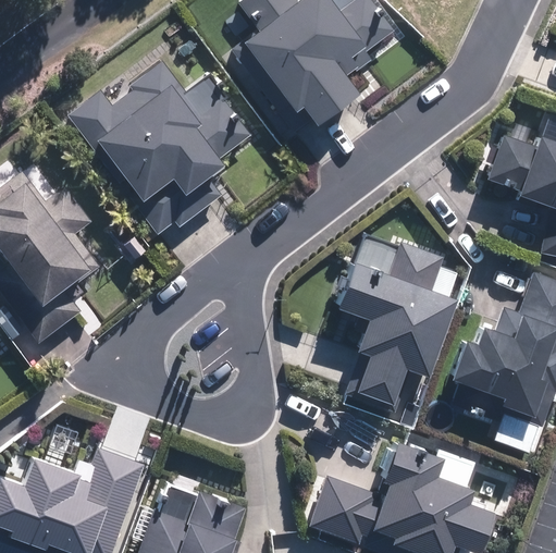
[(259,32),(232,51),(293,134),(313,120),(318,125),(360,94),(347,76),(354,71),(356,74),(372,62),(366,53),(394,33),(370,0),(357,0),(343,11),(334,0),(300,0),(298,1),(297,0),(242,0),(238,3),(259,32)]
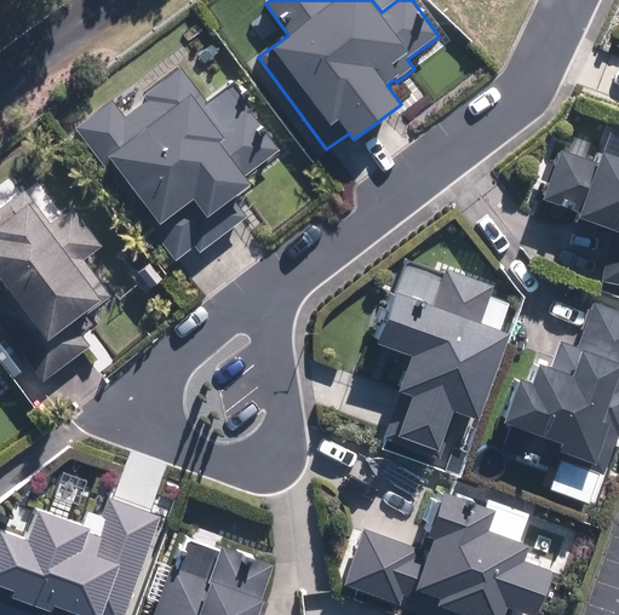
[(114,102),(76,128),(176,262),(195,247),(200,253),(247,219),(231,197),(253,182),(248,176),(281,151),(231,84),(206,103),(182,70),(145,97),(149,101),(126,118),(114,102)]
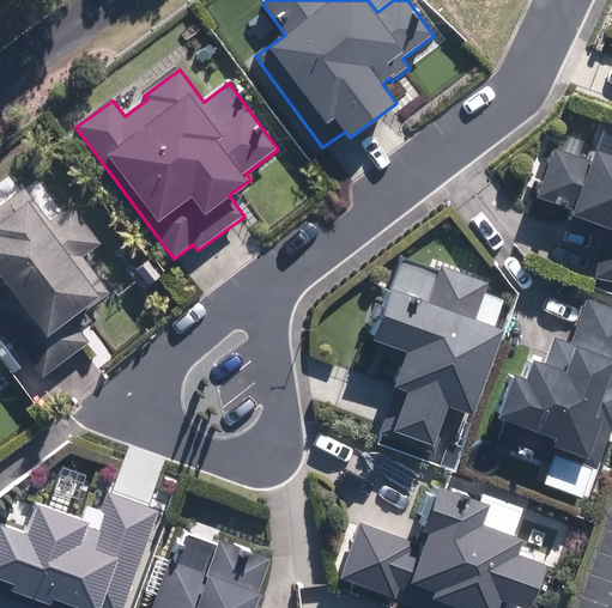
[(611,280),(611,154),(592,149),(587,160),(551,150),(537,198),(573,208),(570,218),(604,228),(597,278),(611,280)]
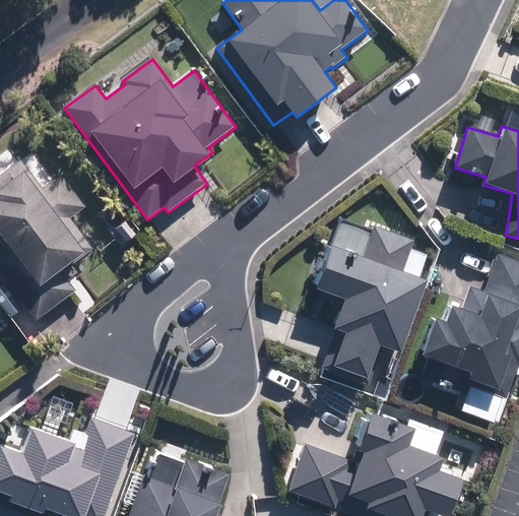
[(0,230),(1,229),(38,277),(16,293),(38,320),(76,291),(61,270),(70,263),(72,265),(92,250),(69,219),(84,208),(60,176),(43,189),(21,160),(0,176),(0,230)]
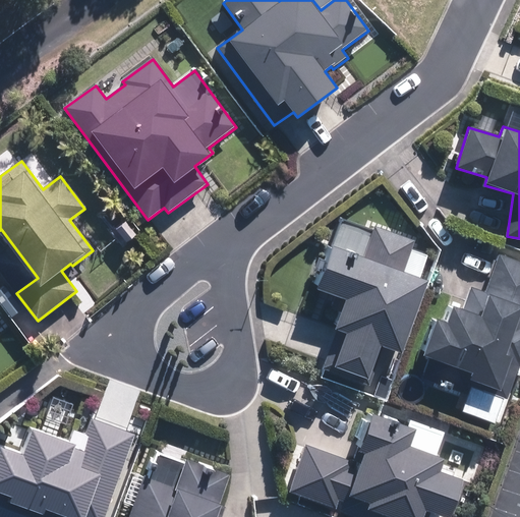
[(411,241),(374,229),(344,219),(320,292),(340,299),(331,329),(340,332),(324,380),(360,392),(366,375),(370,376),(381,345),(400,352),(424,278),(401,271),(411,241)]
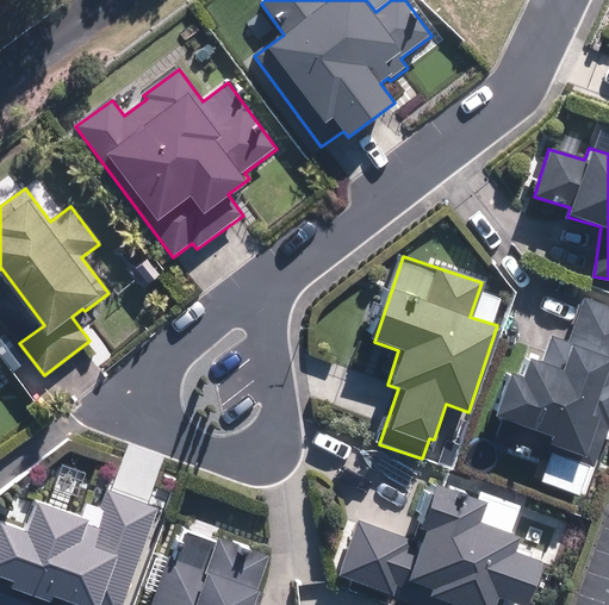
[(546,461),(540,480),(585,494),(596,459),(606,429),(608,429),(608,307),(583,299),(569,343),(551,337),(544,357),(530,354),(523,376),(510,372),(496,416),(502,418),(493,444),(546,461)]
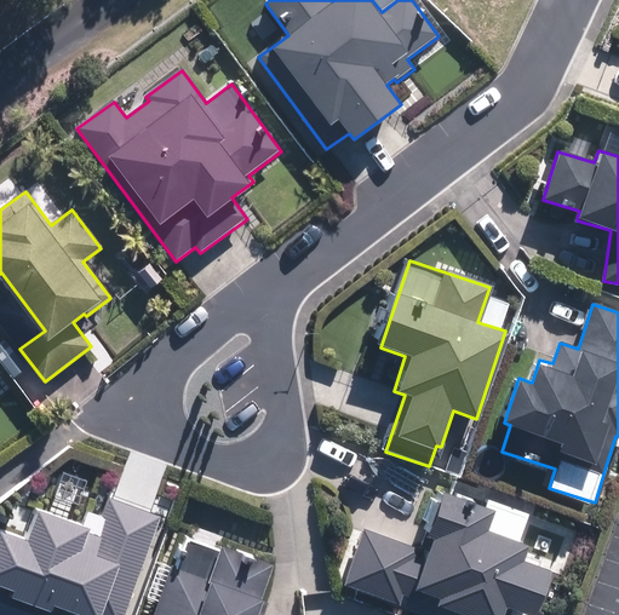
[(402,607),(407,592),(458,610),(470,614),(503,614),(508,602),(536,611),(550,567),(521,557),(527,540),(487,527),(494,506),(443,488),(422,550),(364,530),(343,586),(402,607)]
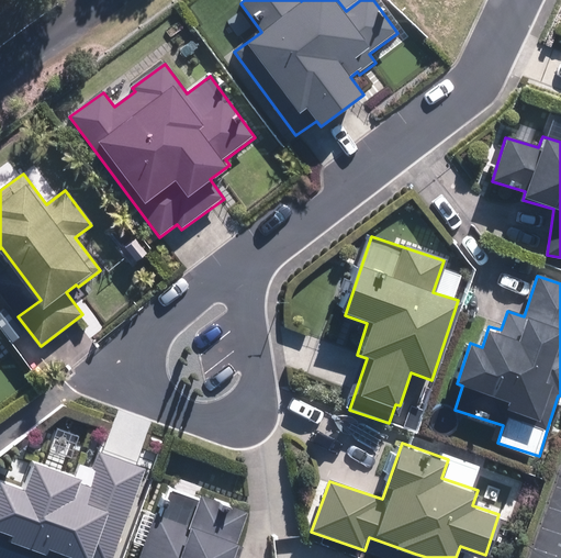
[(73,557),(112,557),(145,470),(97,454),(90,470),(77,466),(74,476),(36,461),(27,488),(2,479),(0,484),(0,557),(73,557)]
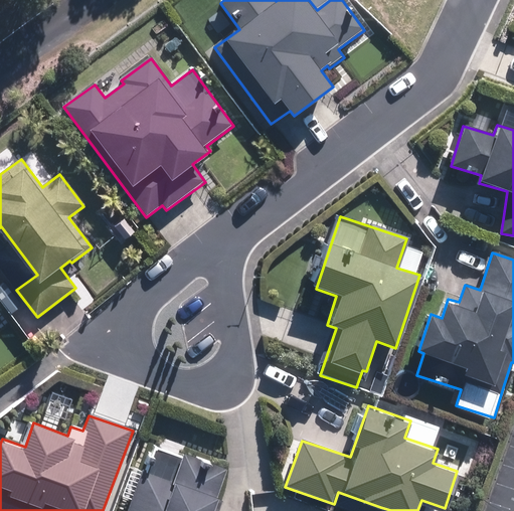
[(215,510),(220,496),(218,495),(227,469),(185,454),(183,459),(157,450),(149,472),(143,470),(128,510),(215,510)]
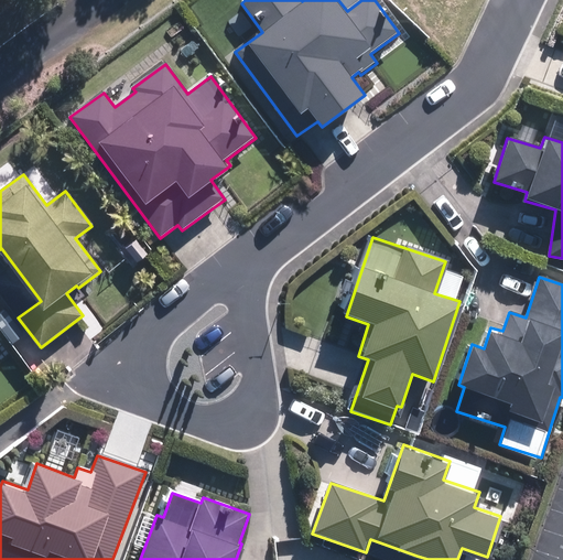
All buildings are outlined.
